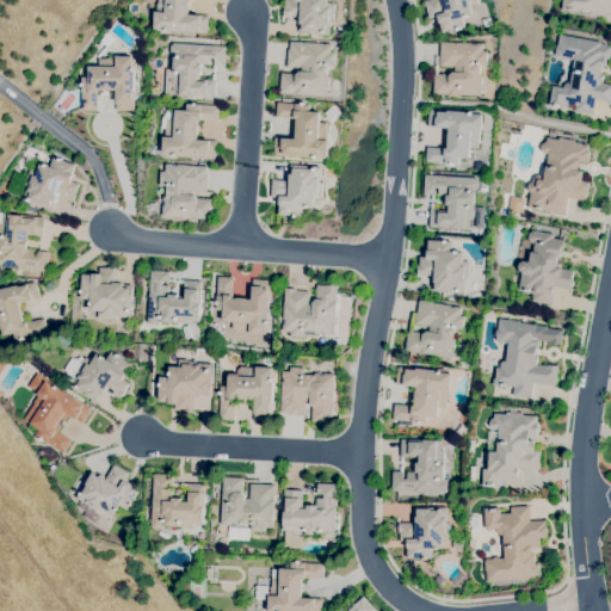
[(205,35),(156,31),(158,28),(155,28),(156,4),(159,4),(159,0),(191,0),(190,10),(189,10),(187,16),(209,17),(208,31),(207,31),(205,35)]
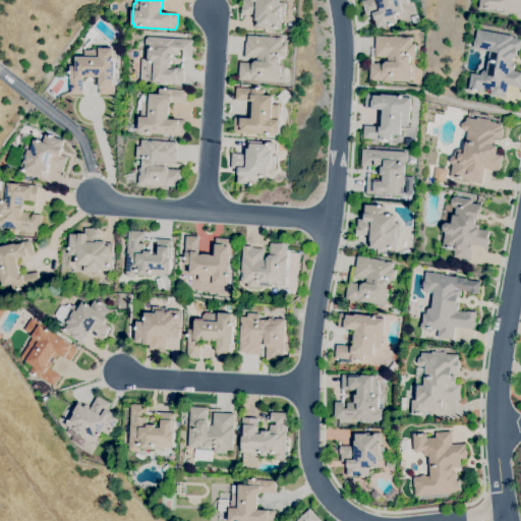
[(282,30),(254,29),(255,14),(241,14),(241,6),(243,6),(243,0),(279,0),(279,3),(286,3),(285,17),(282,17),(282,30)]
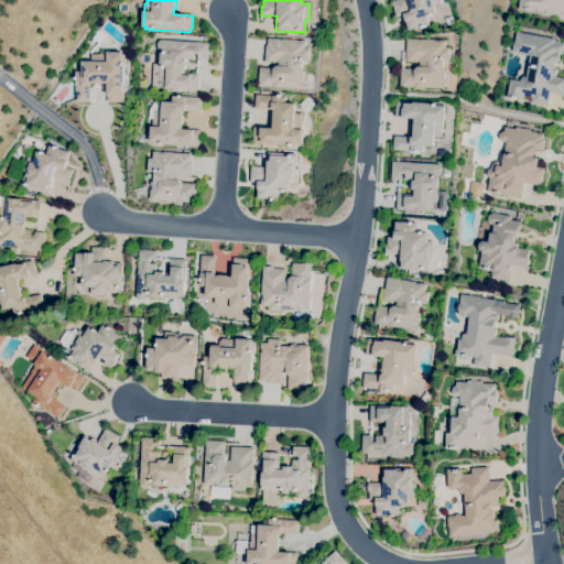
[(409,30),(404,14),(396,17),(392,1),(397,0),(441,0),(442,3),(435,4),(437,13),(426,15),(429,24),(409,30)]
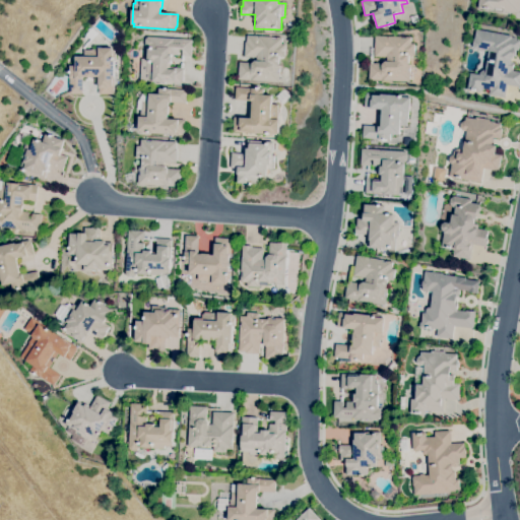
[(519,0),(518,13),(503,11),(503,9),(494,8),(494,10),(477,8),(478,0),(519,0)]
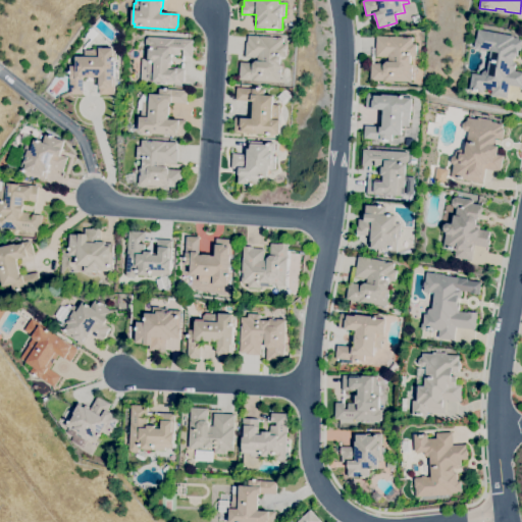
[(414,23),(413,17),(419,15),(421,21),(414,23)]
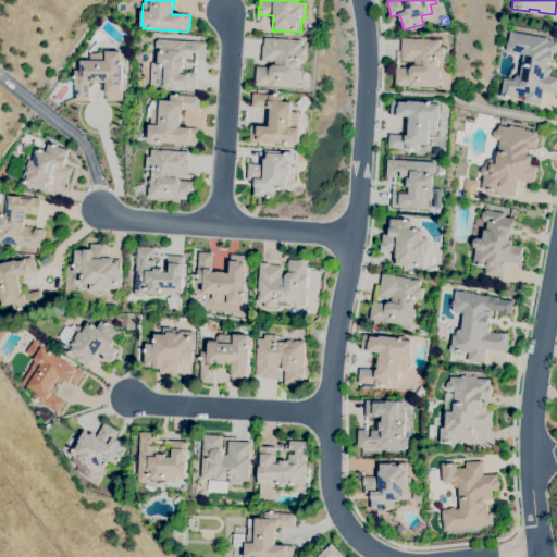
[(96,46),(95,45),(96,42),(90,37),(97,31),(98,32),(99,29),(106,35),(96,46)]
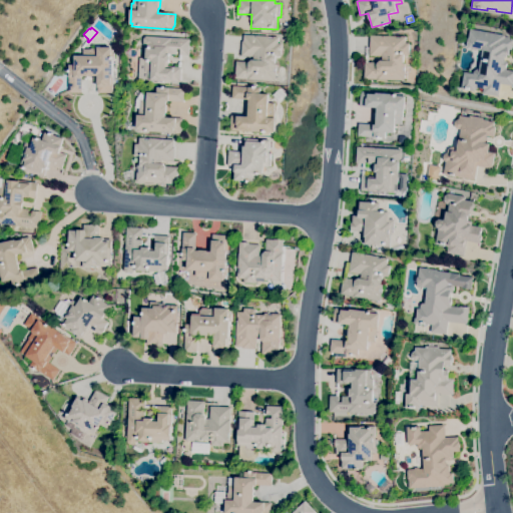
[(497,96),(482,93),(483,88),(474,87),(474,91),(461,89),(464,72),(473,73),(473,71),(477,69),(479,69),(482,50),(478,49),(477,51),(472,50),(473,48),(467,47),(467,46),(466,46),(467,37),(468,38),(470,29),(505,35),(505,36),(510,37),(509,39),(512,40),(511,50),(507,49),(505,62),(507,62),(505,70),(512,71),(512,86),(500,84),(497,96)]
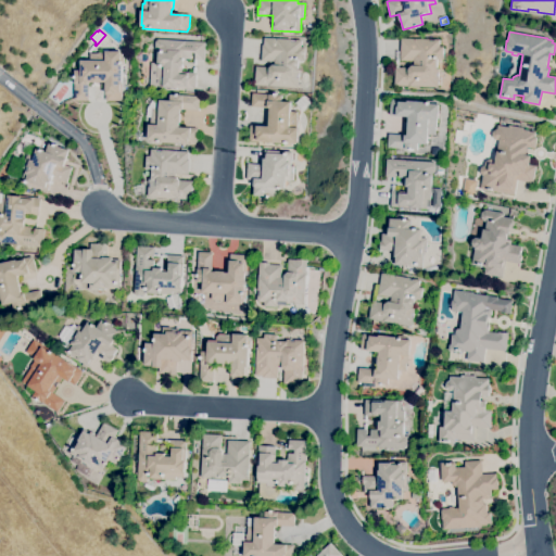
[(299,88),(255,85),(256,66),(269,67),(269,65),(273,64),(275,65),(276,61),(262,60),(263,45),(265,46),(265,38),(302,40),(301,48),(306,48),(305,61),(298,60),(298,70),(300,71),(299,88)]
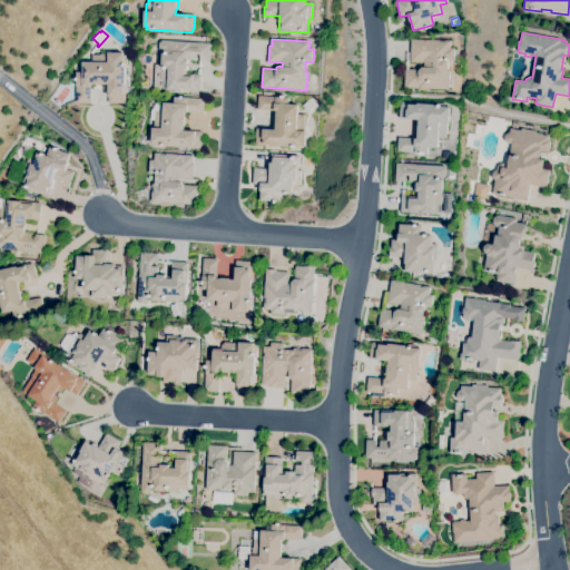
[(449,88),(404,88),(405,69),(419,69),(423,66),(424,66),(425,62),(411,62),(411,40),(440,40),(440,42),(445,42),(445,40),(450,40),(450,48),(455,48),(454,61),(448,61),(448,70),(450,70),(450,75),(448,75),(448,79),(449,79),(449,88)]
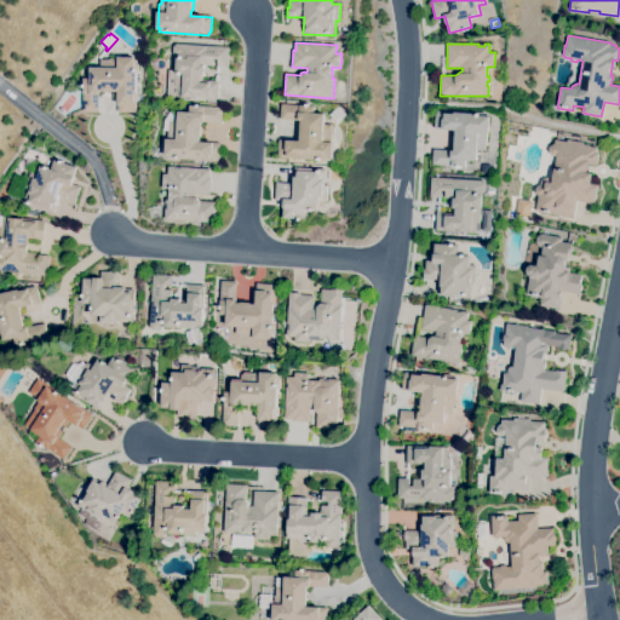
[(218,98),(167,96),(168,70),(176,70),(177,56),(173,56),(173,45),(206,46),(206,47),(229,49),(228,67),(217,67),(218,59),(213,59),(213,67),(205,65),(204,75),(201,75),(200,82),(210,84),(210,81),(218,82),(218,98)]
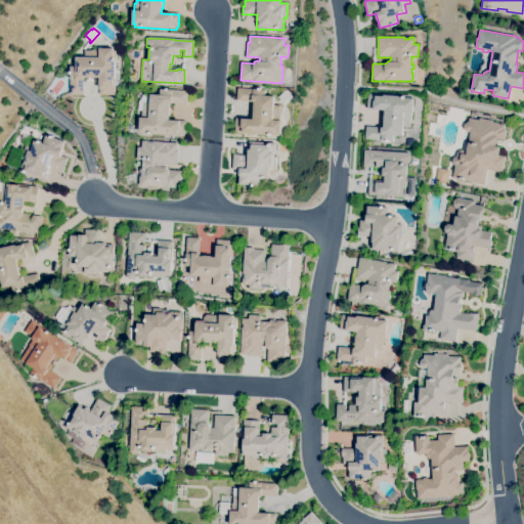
[(113,95),(99,94),(100,77),(96,77),(96,78),(87,78),(83,78),(83,94),(70,94),(70,67),(76,67),(76,57),(85,57),(85,50),(92,50),(92,49),(99,49),(99,48),(115,48),(115,57),(116,57),(116,94),(113,94),(113,95)]
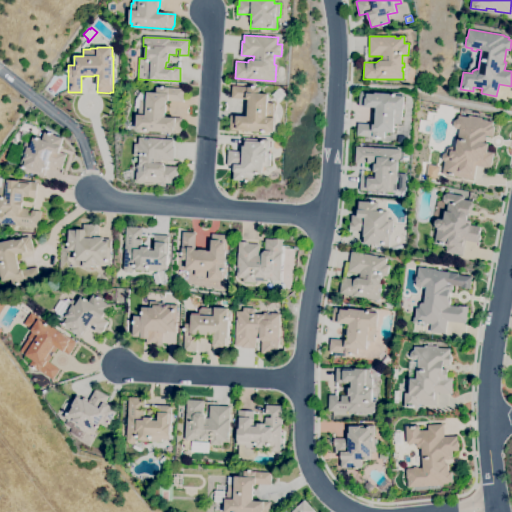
[(181,133),(148,131),(148,133),(141,132),(141,131),(138,131),(138,130),(136,130),(137,108),(135,108),(135,100),(142,91),(158,92),(158,86),(169,87),(169,88),(184,89),(183,102),(166,101),(165,117),(182,119),(181,133)]
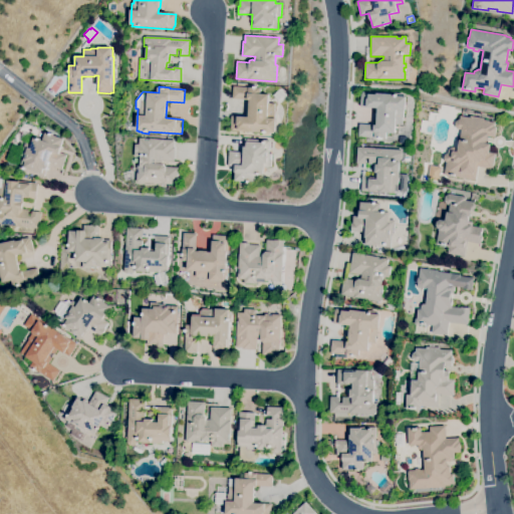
[(270,135),(263,134),(263,133),(232,131),(232,130),(231,130),(232,115),(249,116),(250,100),(232,99),(233,86),(260,87),(260,93),(269,94),(268,103),(275,103),(274,117),(276,117),(275,134),(270,133),(270,135)]
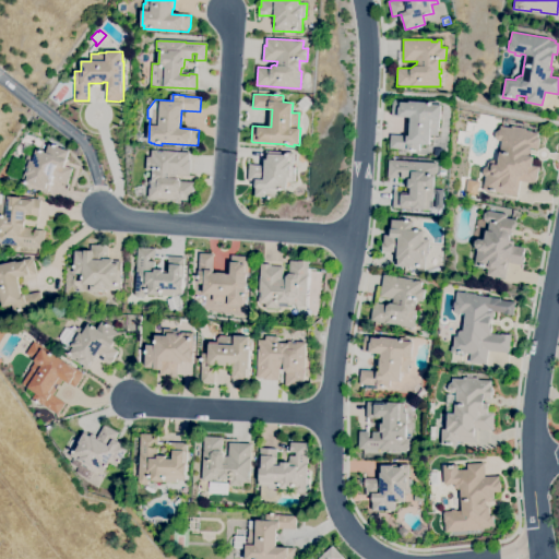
[(419,151),(390,149),(391,134),(409,137),(411,117),(392,116),(392,103),(394,103),(394,102),(409,103),(409,100),(435,103),(433,104),(442,105),(441,120),(439,120),(439,128),(438,128),(437,137),(429,135),(429,144),(420,143),(419,151)]
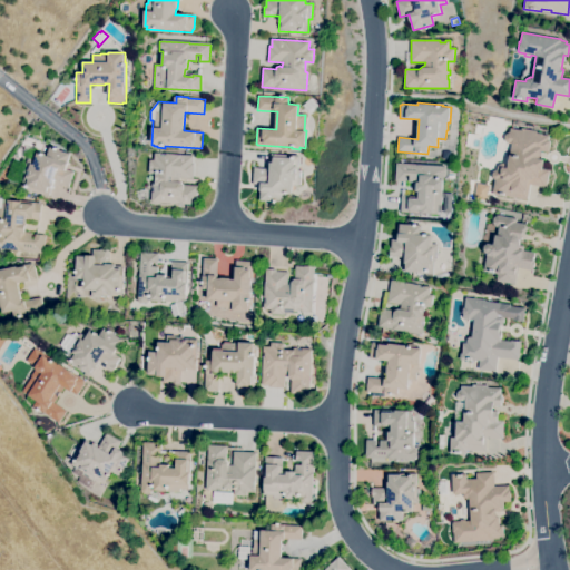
[(528,200),(505,196),(504,197),(492,195),(494,180),(493,179),(492,177),(492,172),(495,170),(497,170),(498,166),(502,164),(508,165),(512,144),(508,143),(504,139),(505,135),(508,133),(510,133),(511,128),(521,130),(521,128),(537,131),(536,134),(549,136),(549,140),(551,140),(549,153),(540,151),(539,158),(544,159),(542,169),(549,170),(546,188),(530,185),(528,200)]
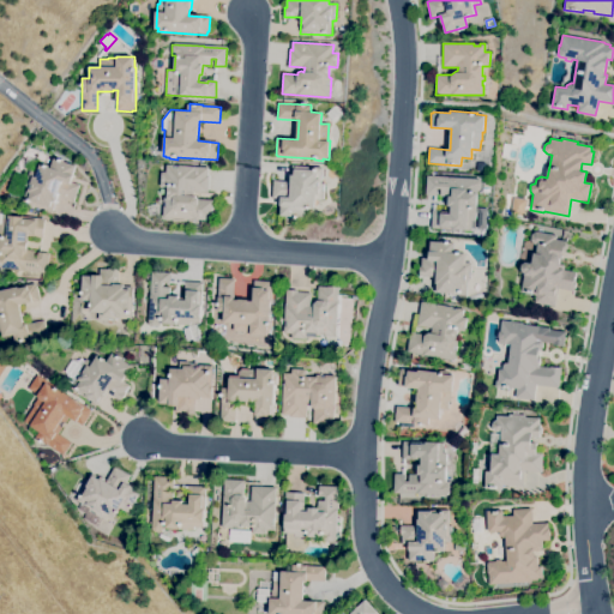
[(52,212),(23,202),(31,175),(36,178),(40,164),(44,166),(46,163),(49,163),(48,167),(50,168),(54,158),(59,161),(59,158),(61,160),(61,161),(76,166),(71,182),(79,186),(73,202),(59,197),(56,203),(55,203),(52,212)]
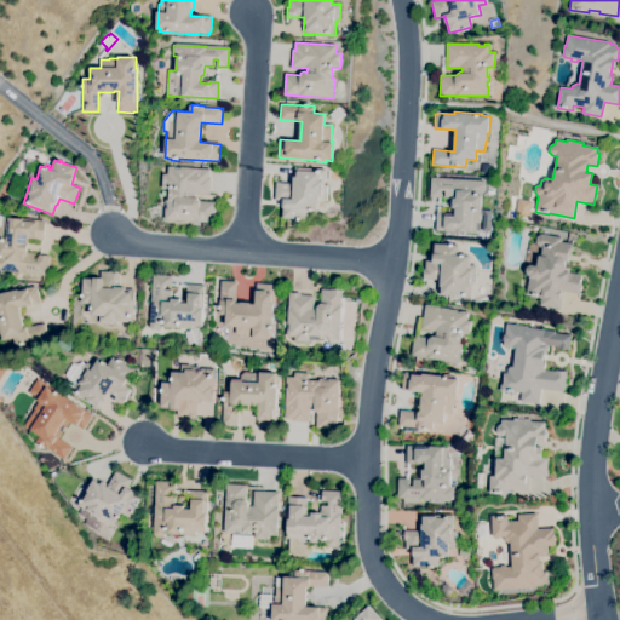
[(306,219),(283,218),(285,201),(275,200),(276,183),(294,184),(294,166),(326,167),(325,187),(328,187),(327,201),(320,201),(320,210),(308,210),(306,219)]
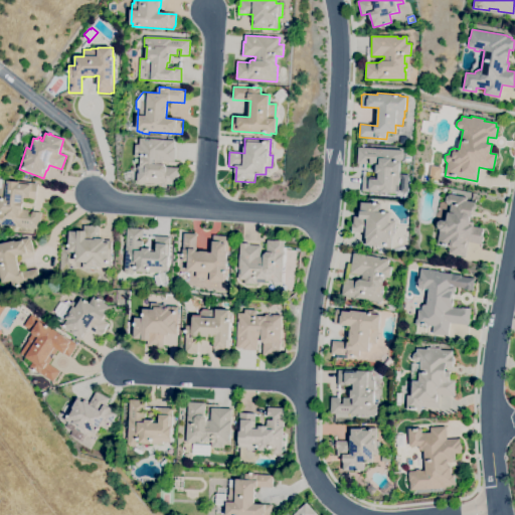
[(177,184),(137,182),(138,174),(140,174),(140,170),(138,170),(138,166),(140,166),(141,157),(135,157),(136,145),(140,145),(140,139),(145,139),(145,141),(150,141),(150,140),(163,140),(163,141),(174,141),(174,148),(175,148),(174,161),(162,161),(162,165),(164,165),(166,168),(178,168),(177,184)]
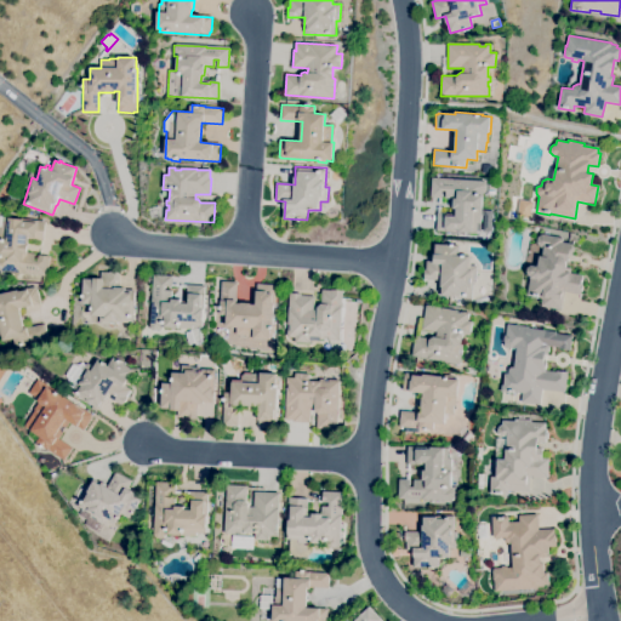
[(457,234),(450,234),(450,232),(437,231),(437,215),(456,216),(456,209),(453,209),(454,199),(445,199),(446,192),(442,191),(442,198),(431,198),(432,177),(488,181),(486,195),(483,195),(480,231),(477,231),(477,234),(457,233),(457,234)]
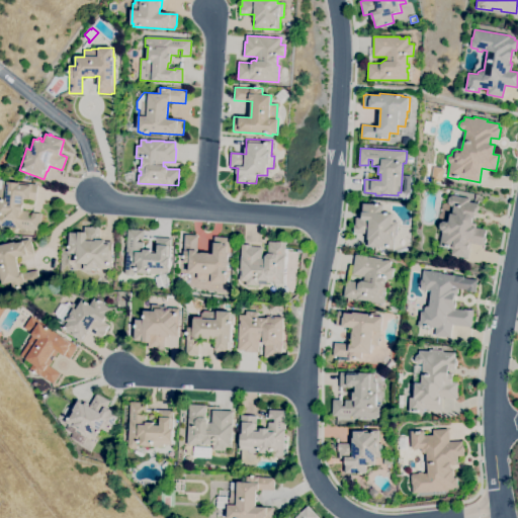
[(434,162),(446,165),(442,179),(432,177),(434,162)]
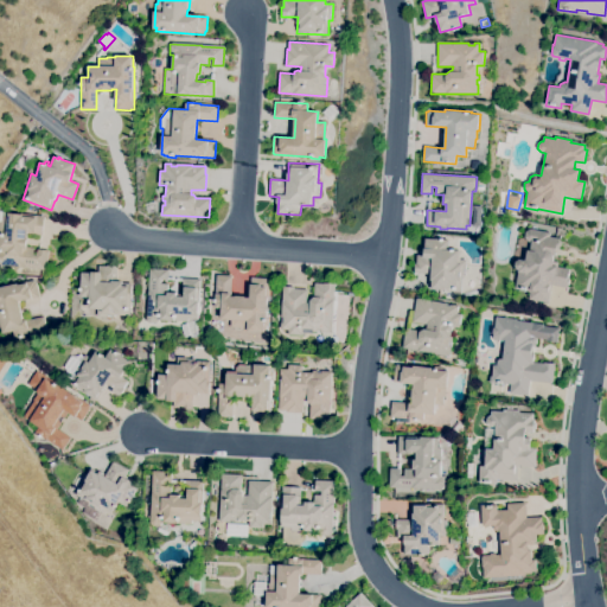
[(480,227),(472,225),(473,206),(481,206),(480,227)]
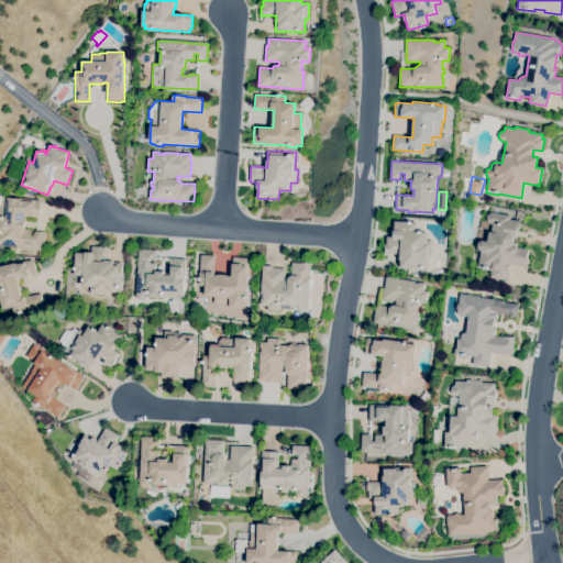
[(0,245),(0,196),(41,201),(39,218),(25,217),(24,229),(31,230),(31,236),(34,236),(35,231),(45,232),(43,251),(0,245)]
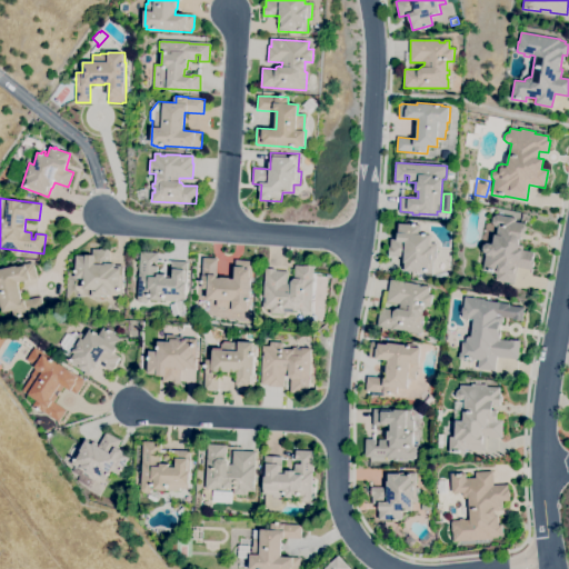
[(513,283),(496,280),(497,273),(482,271),(486,253),(485,253),(482,250),(483,246),(487,243),(493,245),(495,235),(497,236),(499,228),(495,227),(492,222),(493,217),(497,215),(516,218),(516,221),(526,223),(523,235),(521,235),(519,249),(533,252),(531,262),(533,262),(532,270),(517,267),(513,283)]
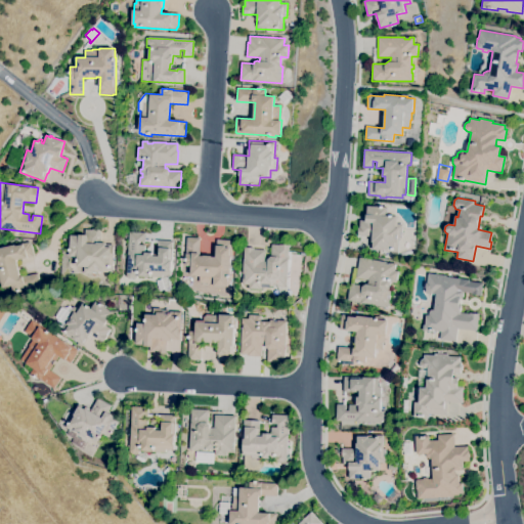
[(398,251),(372,250),(373,236),(357,236),(358,228),(360,228),(360,220),(367,221),(367,206),(388,207),(388,216),(396,216),(396,224),(403,224),(402,232),(400,232),(400,236),(402,236),(402,238),(399,238),(398,251)]
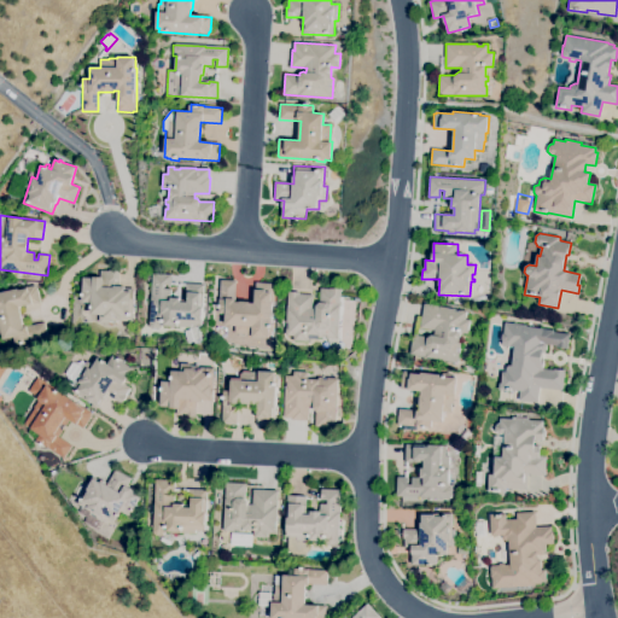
[(116,324),(115,324),(115,320),(109,320),(109,322),(100,322),(100,324),(81,324),(82,278),(93,278),(93,277),(100,278),(101,270),(110,272),(110,270),(120,270),(118,286),(124,287),(124,289),(134,290),(133,321),(116,320),(116,324)]
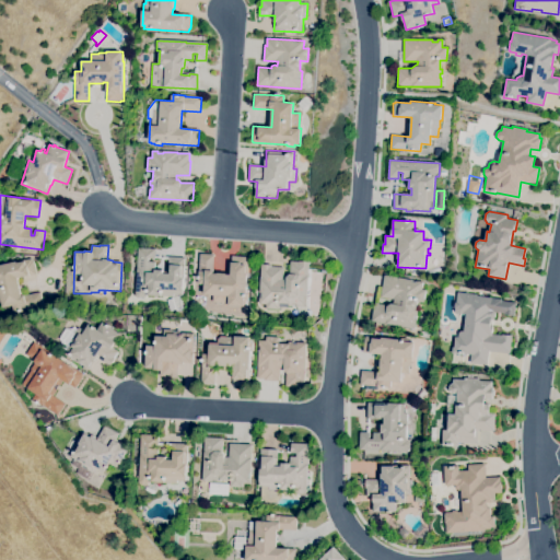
[(146,296),(143,299),(137,299),(135,295),(138,247),(155,249),(155,258),(149,257),(148,261),(154,263),(154,270),(163,270),(163,273),(167,273),(168,257),(185,258),(182,295),(173,294),(172,296),(146,295),(146,296)]
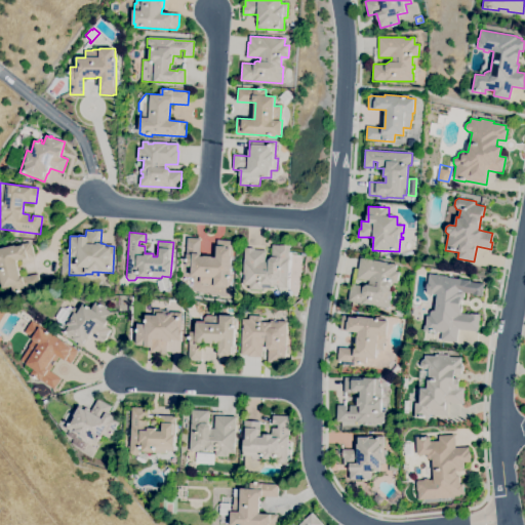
[(229,287),(207,285),(207,284),(199,283),(200,276),(191,275),(192,267),(185,267),(188,238),(201,239),(199,256),(204,256),(204,255),(212,256),(212,257),(215,257),(217,240),(231,241),(231,242),(233,242),(232,254),(234,254),(232,281),(230,281),(229,287)]
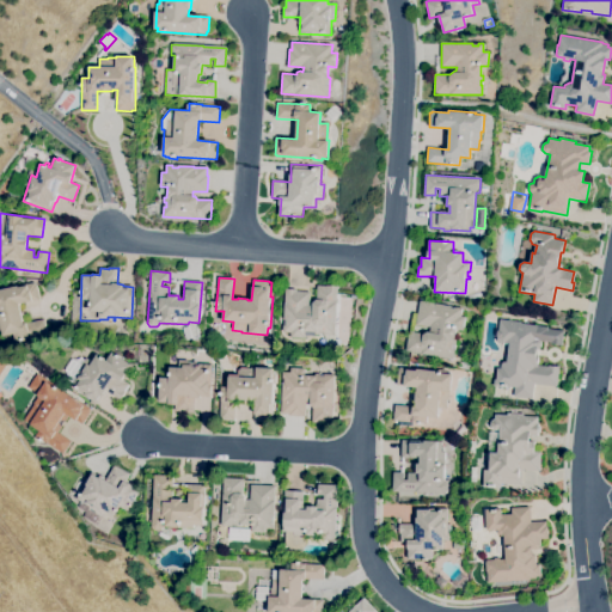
[(16,341),(13,334),(2,336),(1,326),(0,326),(0,289),(18,286),(19,288),(35,285),(35,286),(37,285),(40,299),(19,304),(24,324),(26,323),(44,319),(47,335),(16,341)]
